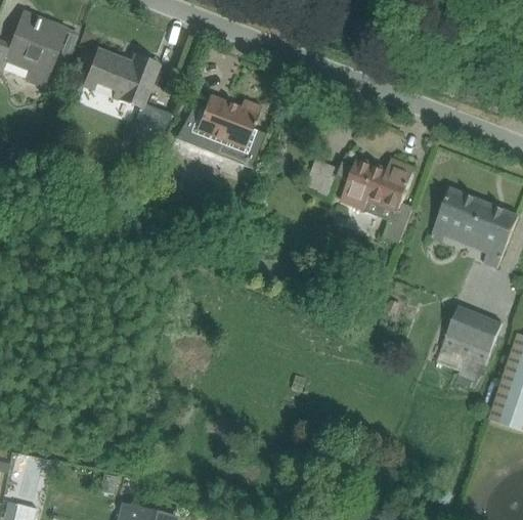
[(0,68),(43,84),(66,26),(23,9),(0,68)]
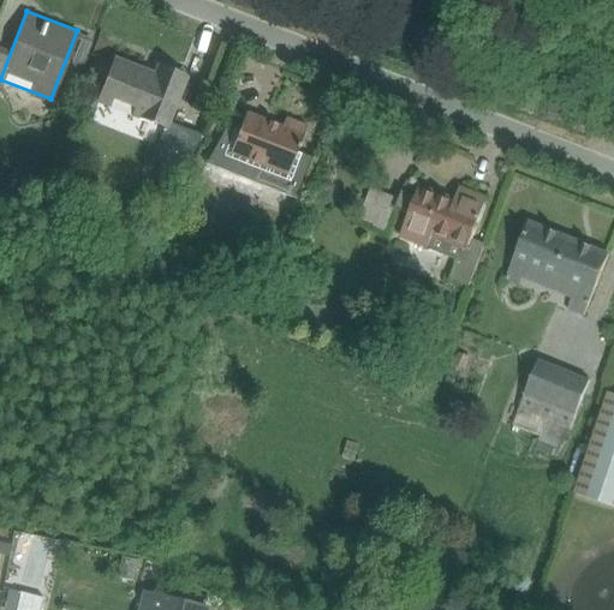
[(183,169),(202,132),(171,120),(190,73),(158,61),(154,70),(115,54),(97,100),(139,118),(141,115),(165,126),(153,156),(183,169)]
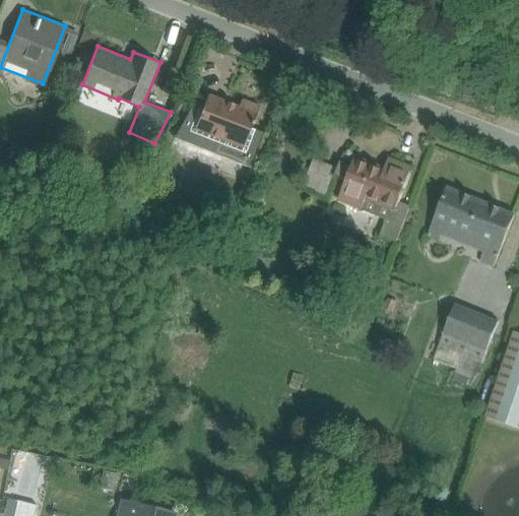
[(203,107),(193,103),(175,136),(251,167),(264,131),(252,126),(260,105),(242,98),(239,105),(208,92),(203,107)]
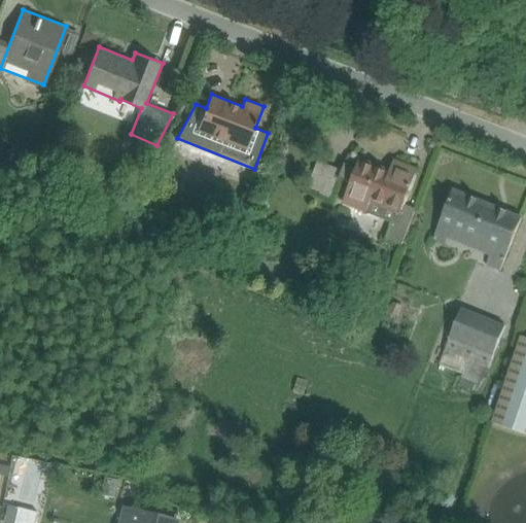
[(312,171),(337,178),(344,150),(319,144),(312,171)]
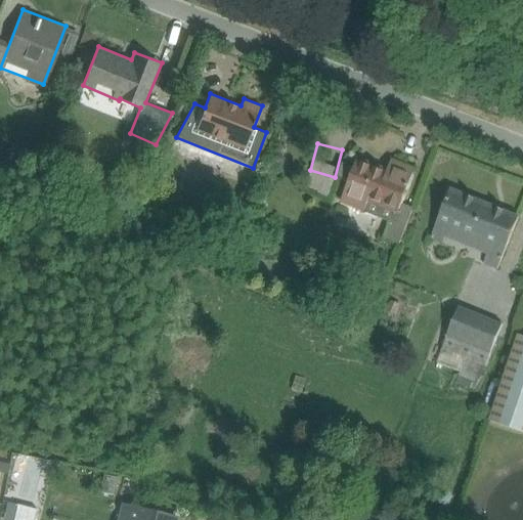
[(341,200),(393,221),(412,174),(360,153),(341,200)]
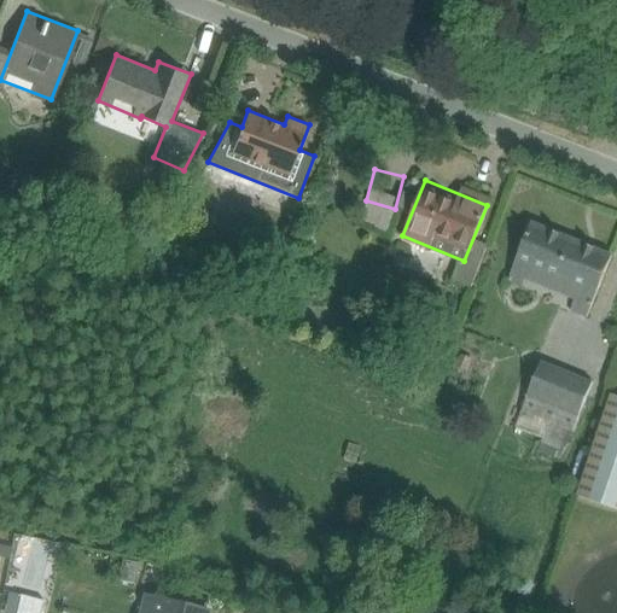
[(512,272),(594,307),(616,256),(534,221),(512,272)]
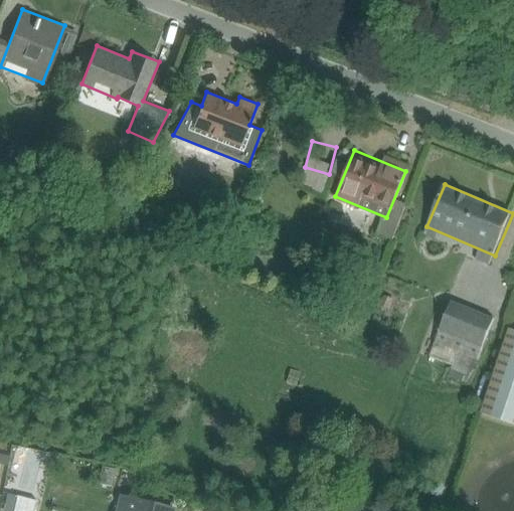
[(431,351),(466,366),(488,311),(453,297),(431,351)]
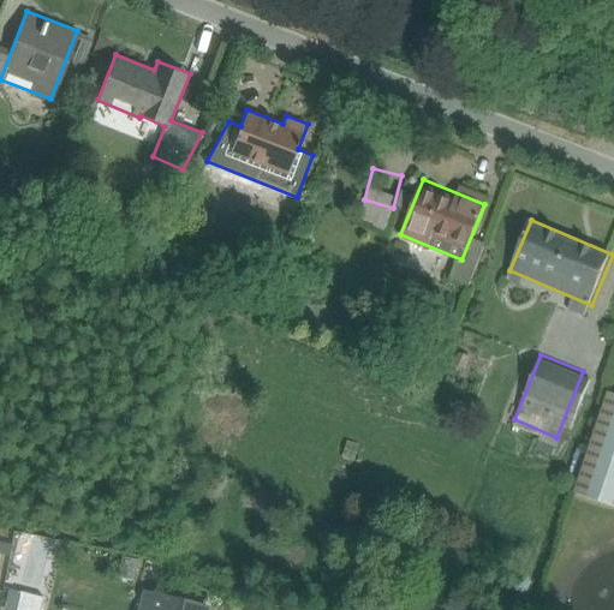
[(613,389),(594,384),(566,484),(608,496),(613,474),(613,389)]
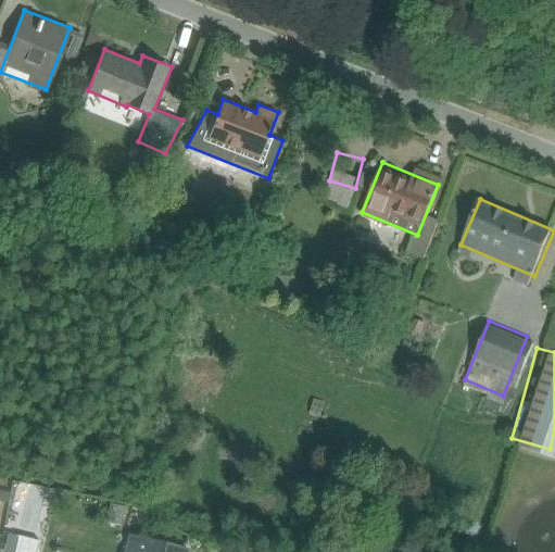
[(186,551),(188,542),(133,529),(127,551),(186,551)]
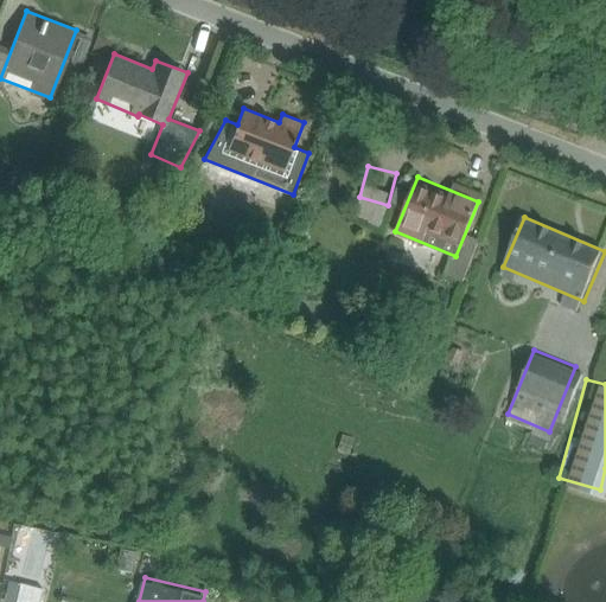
[(40,601),(44,588),(10,578),(2,601),(40,601)]
